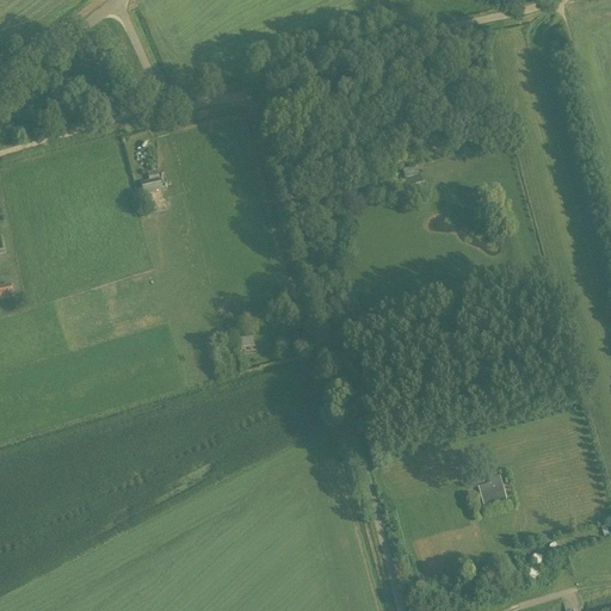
[(149,183),(141,185),(143,195),(161,190),(156,172),(147,174),(149,183)]
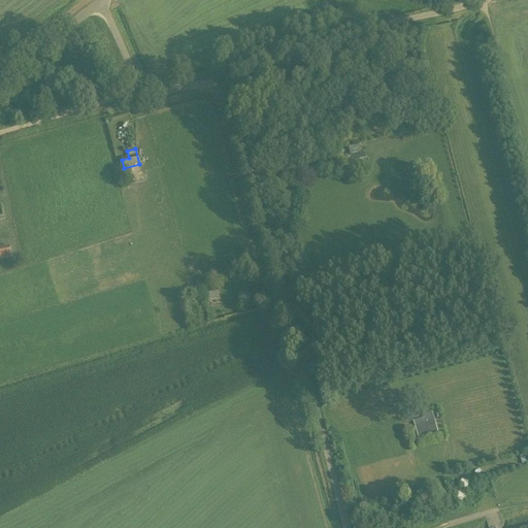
[(351,158),(353,166),(365,163),(363,154),(351,158)]
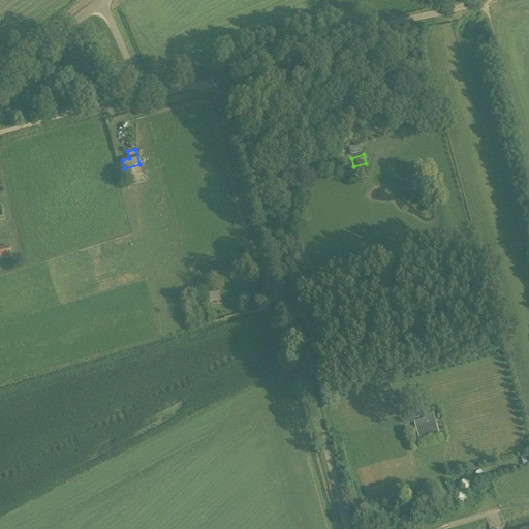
[(0,247),(0,258),(10,257),(8,246),(0,247)]
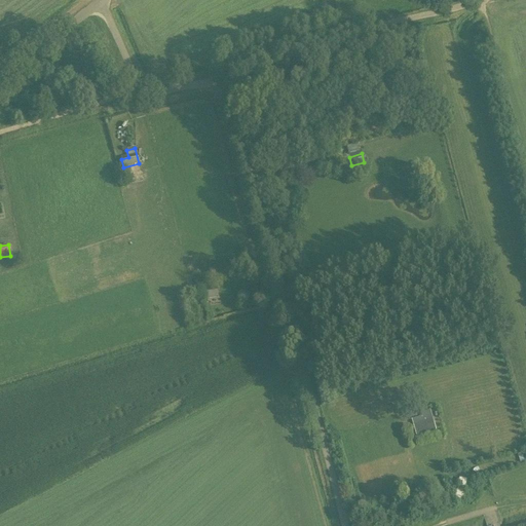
[(204,300),(218,298),(217,288),(202,290),(204,300)]
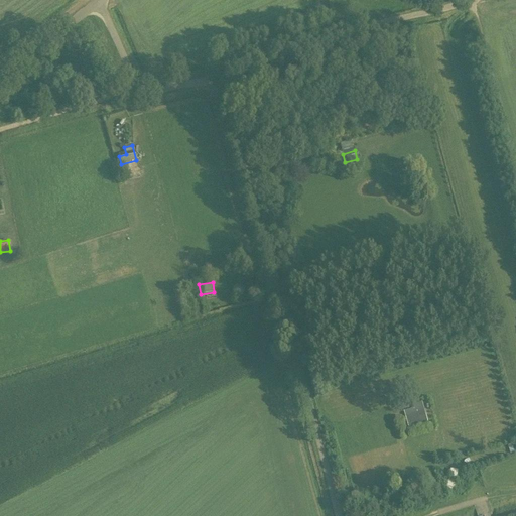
[(428,422),(425,411),(422,402),(413,405),(414,409),(404,412),(409,428),(428,422)]
